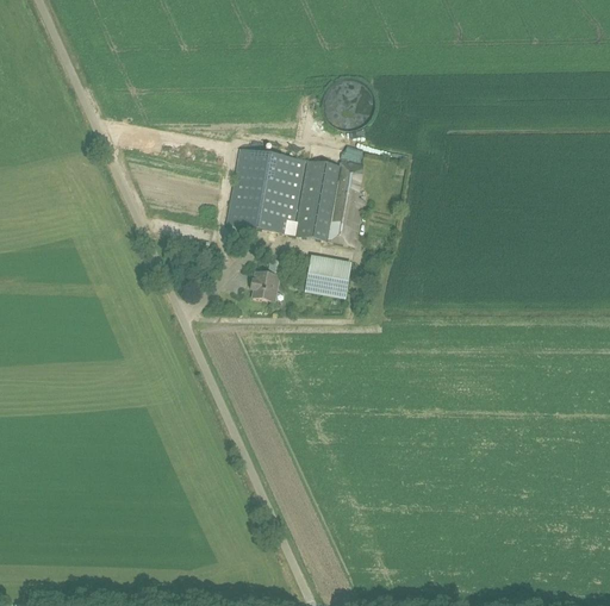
[(302,160),(247,149),(241,149),(226,223),(287,235),(302,160)]
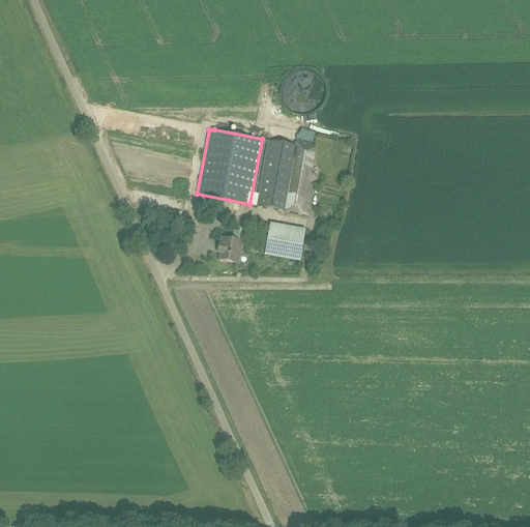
[(284,209),(295,144),(267,139),(256,204),(284,209)]
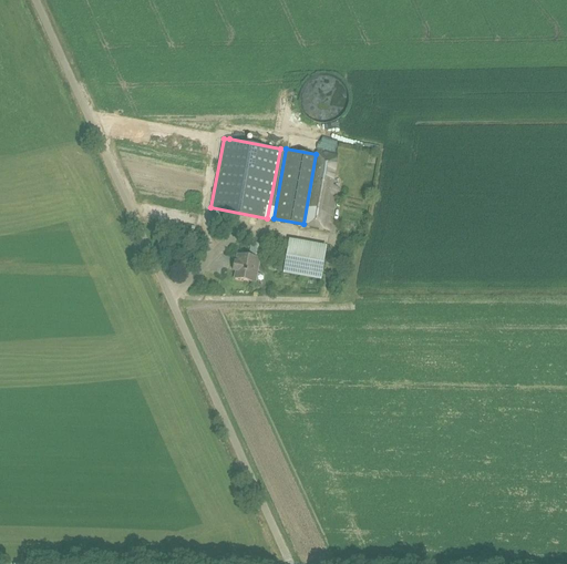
[(317,149),(316,154),(303,224),(329,228),(337,184),(332,184),(338,152),(317,149)]
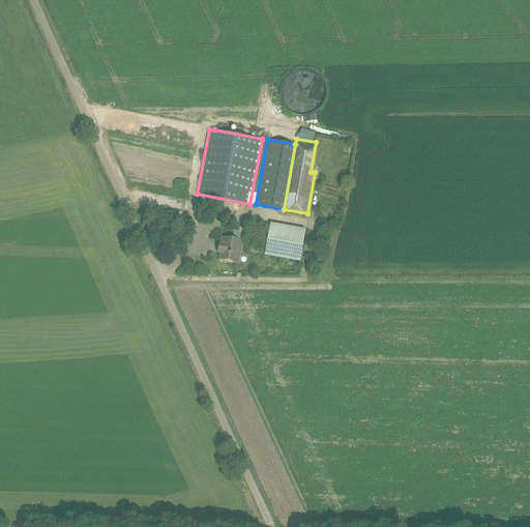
[(127,144),(126,153),(139,153),(139,144),(127,144)]
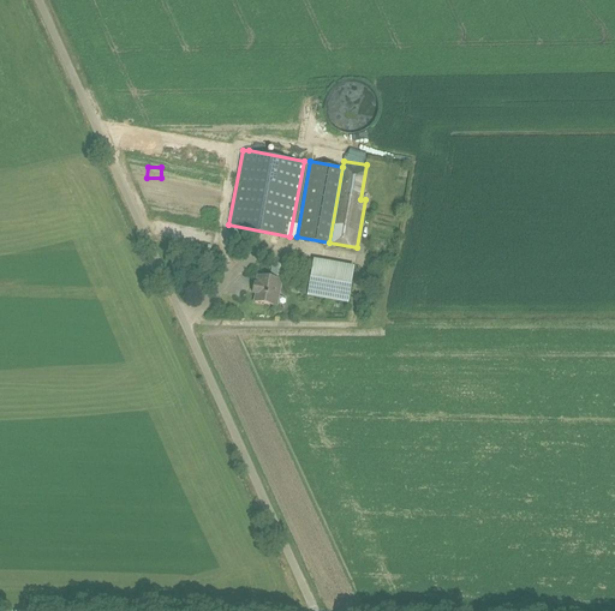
[(353,265),(314,258),(308,294),(347,300),(353,265)]
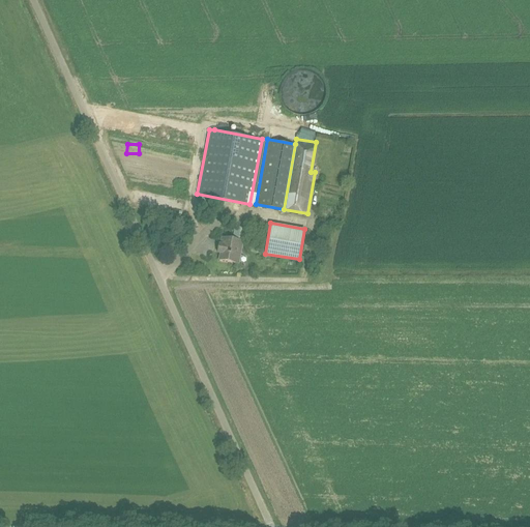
[(241,241),(241,239),(223,236),(221,245),(222,245),(218,259),(237,262),(239,250),(238,249),(239,241),(241,241)]
